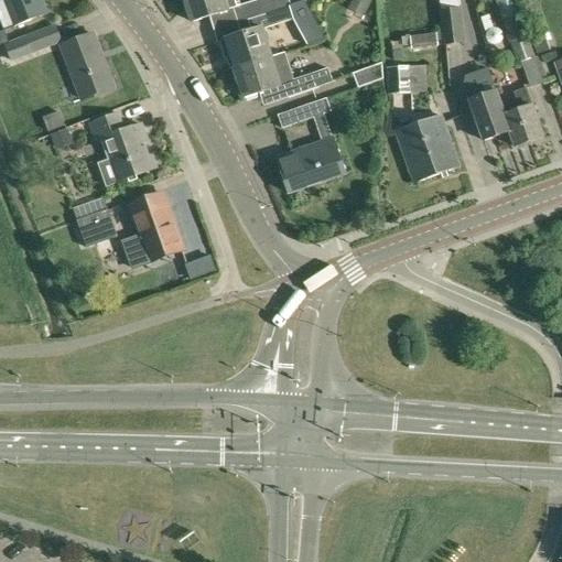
[(12,24),(44,12),(40,0),(0,0),(2,0),(12,24)]
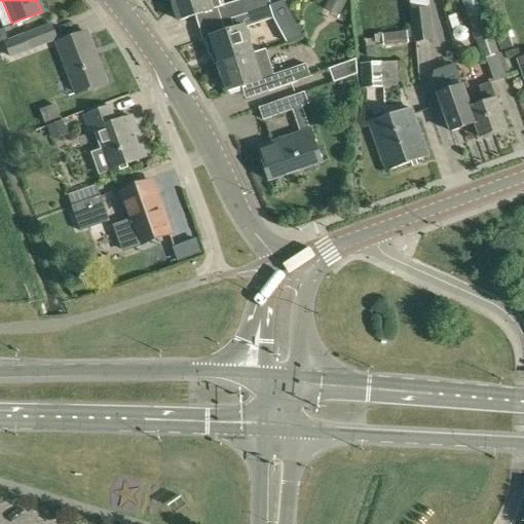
[(212,8),(223,5),(221,0),(173,0),(179,19),(212,8)]
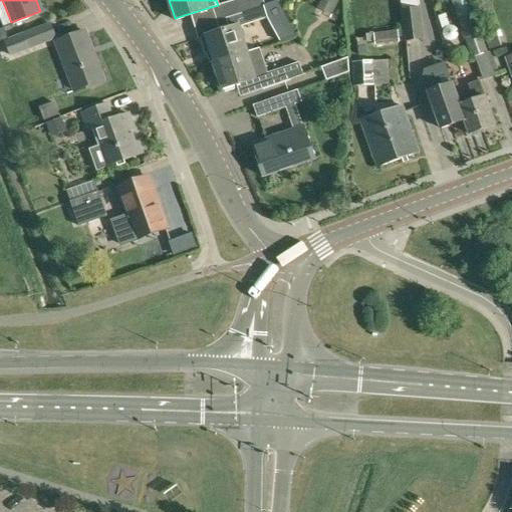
[(234,12),(263,3),(262,0),(232,0),(218,5),(207,8),(210,19),(234,13),(234,12)]
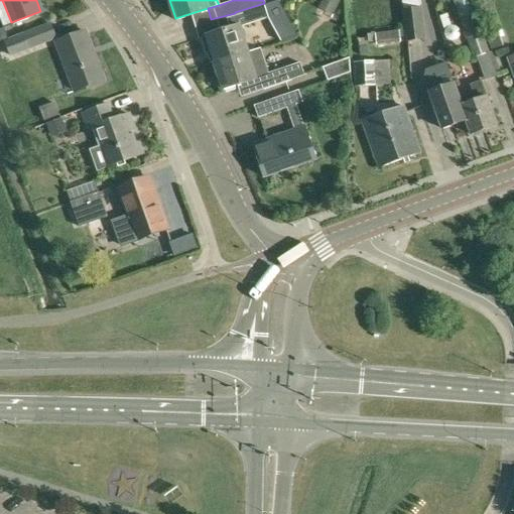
[(401,0),(406,38),(422,36),(419,7),(417,0),(401,0)]
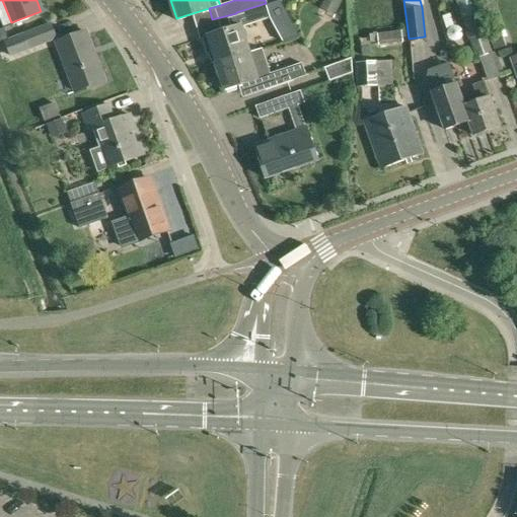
[(242,24),(255,20),(270,16),(266,3),(236,12),(236,13),(239,23),(207,33),(215,61),(248,51),(250,50),(242,24)]
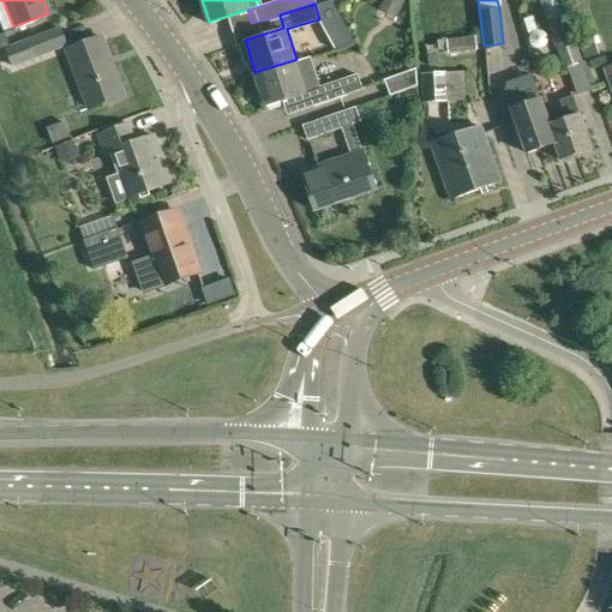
[(564,16),(547,21),(557,48),(574,42),(564,16)]
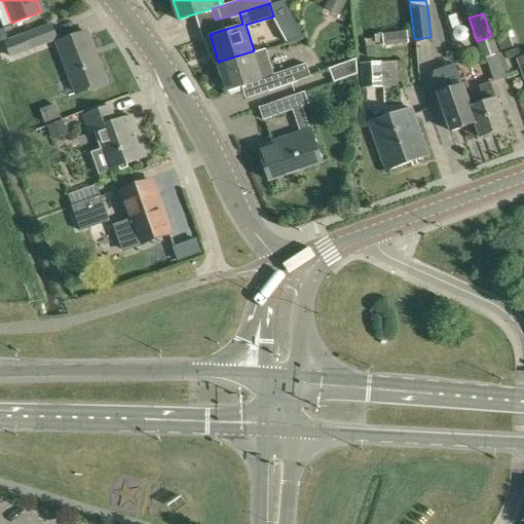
[(8,55),(29,48),(57,39),(50,21),(2,39),(3,42),(0,44),(3,52),(6,51),(8,55)]
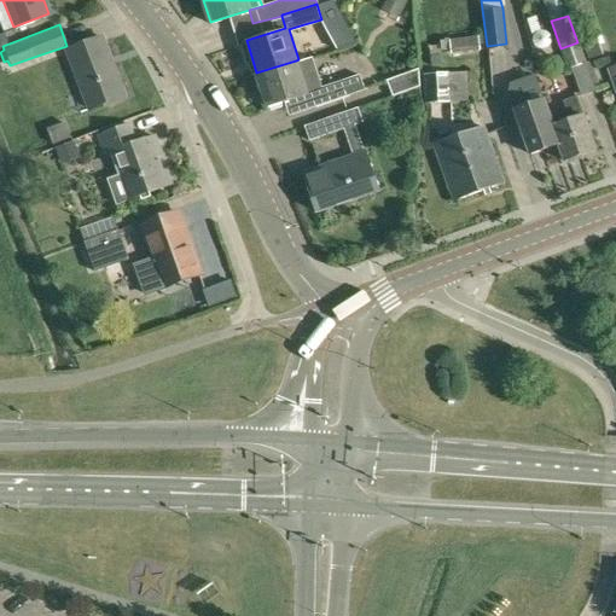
[(484,44),(483,25),(449,28),(449,45),(484,44)]
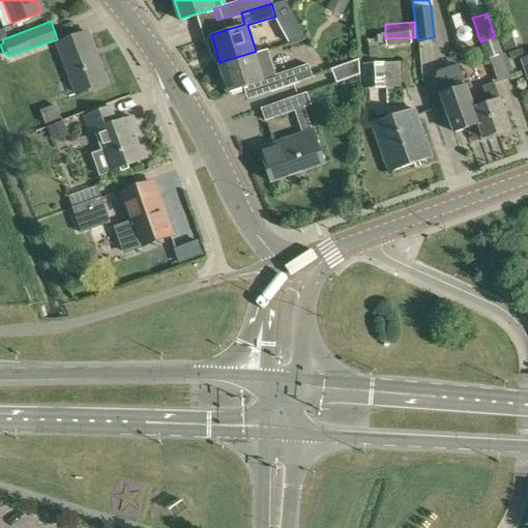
[(76,92),(105,82),(86,32),(57,42),(76,92)]
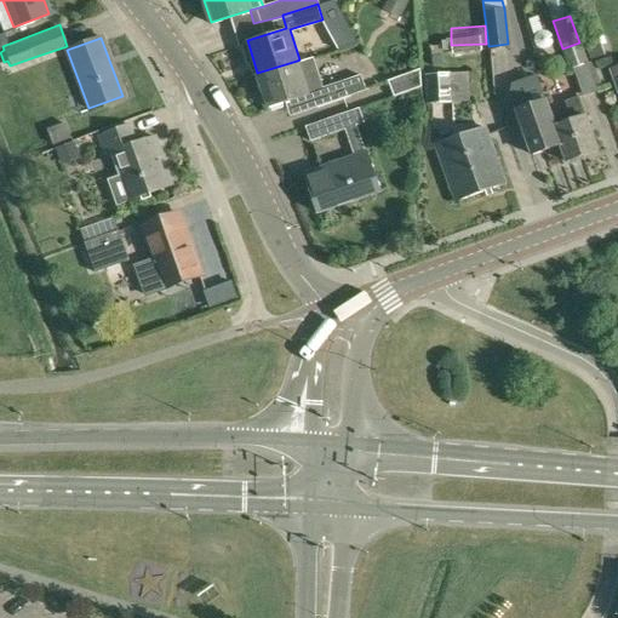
[(321,86),(312,56),(299,59),(297,61),(257,73),(268,106),(284,101),(309,92),(315,106),(364,89),(358,73),(321,86)]
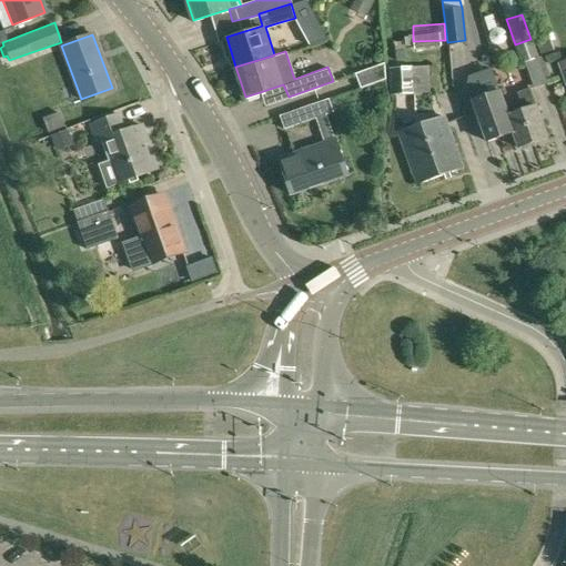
[(532,87),(546,82),(536,57),(523,61),(532,87)]
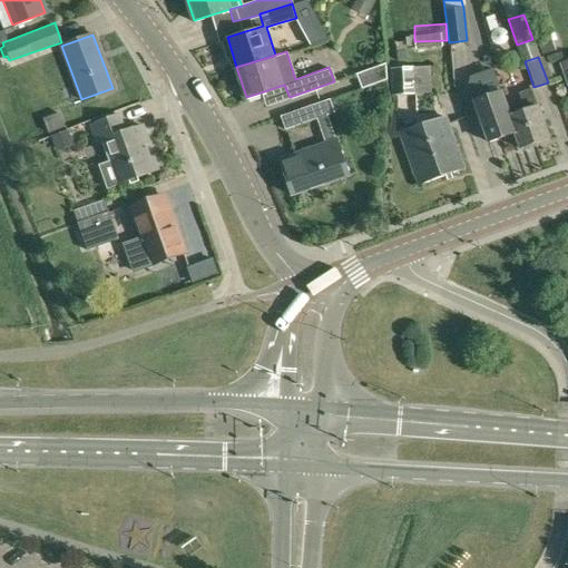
[(360,87),(385,78),(384,61),(354,72),(360,87)]
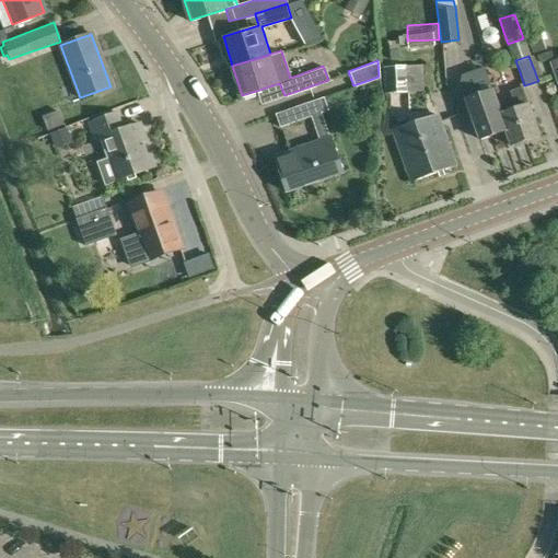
[(422,69),(406,70),(406,65),(383,66),(385,93),(408,92),(425,92),(422,69)]
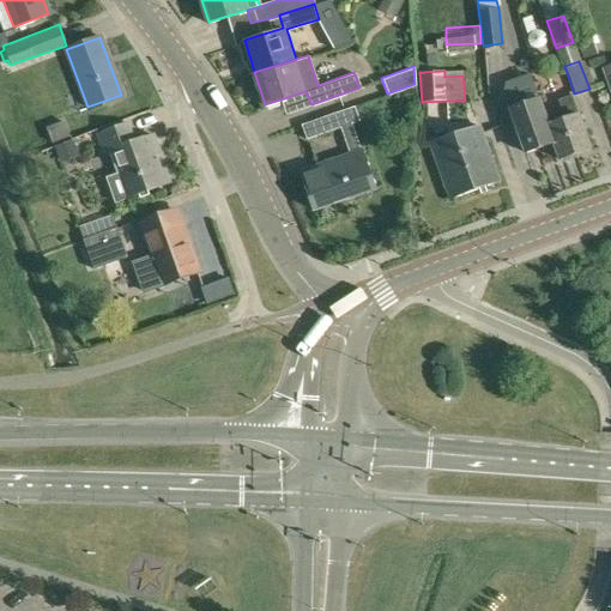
[(546,123),(530,74),(514,79),(515,84),(502,89),(524,151),(552,141),(546,123)]
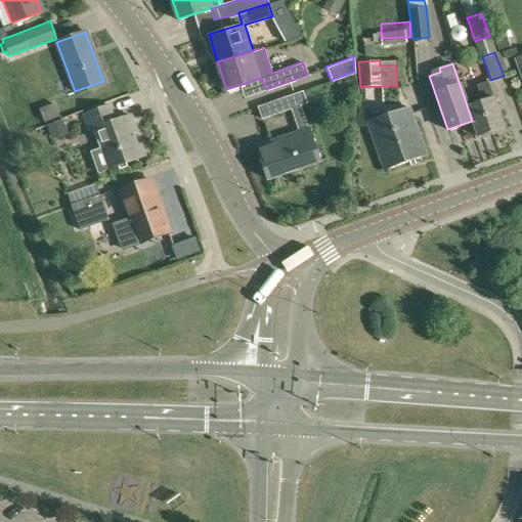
[(481,100),(467,105),(472,121),(477,135),(503,126),(492,96),(486,80),(476,84),(481,100)]
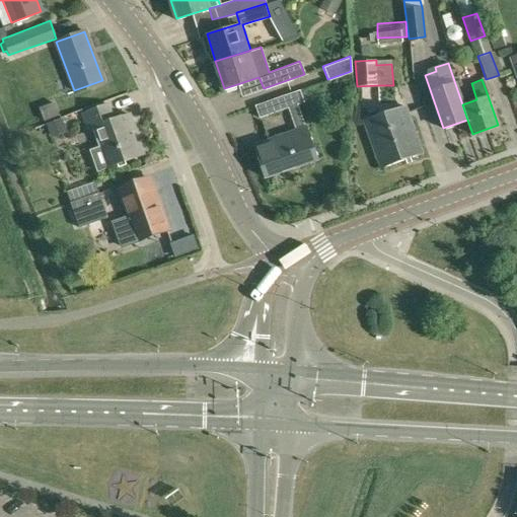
[(292,91),(254,104),(259,117),(287,106),(297,103),(292,91)]
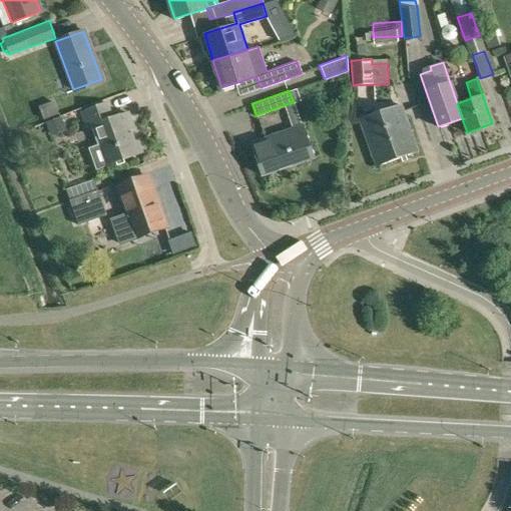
[(382,94),(366,99),(369,109),(385,104),(382,94)]
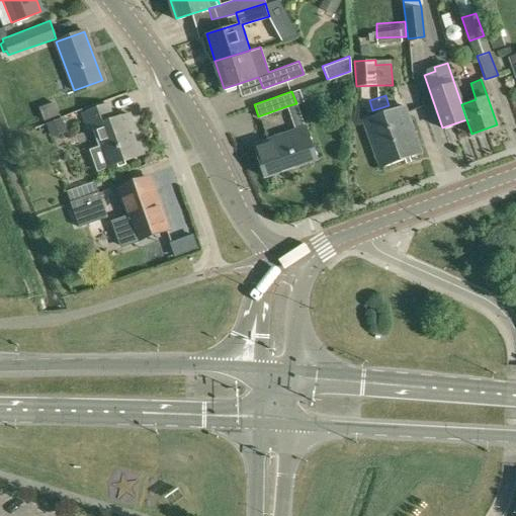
[(89,129),(93,126),(100,146),(99,147),(90,150),(97,168),(97,170),(143,154),(139,143),(135,144),(131,131),(135,130),(129,113),(113,118),(108,103),(83,112),(89,129)]
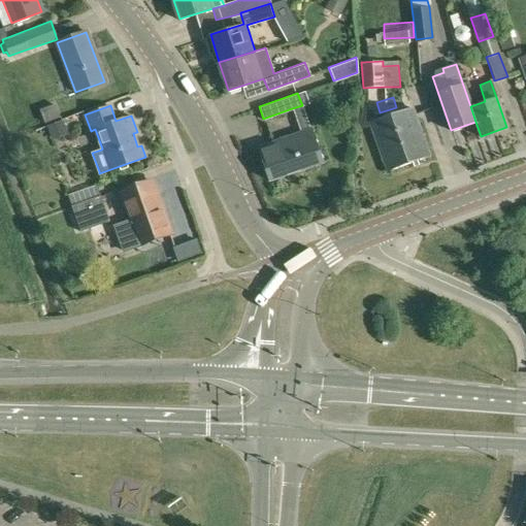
[(387,169),(428,154),(411,107),(369,122),(387,169)]
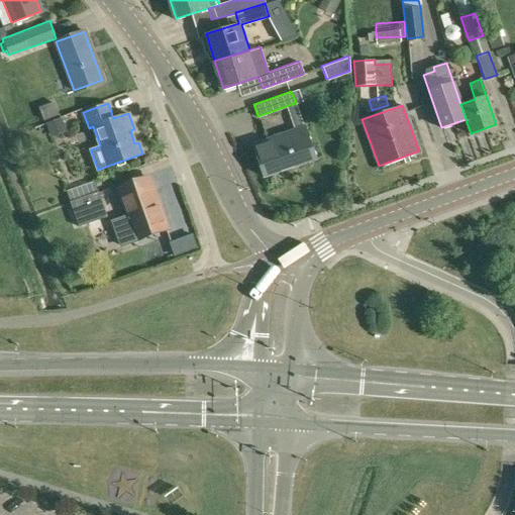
[(315,158),(303,125),(254,142),(261,161),(260,162),(265,176),(315,158)]
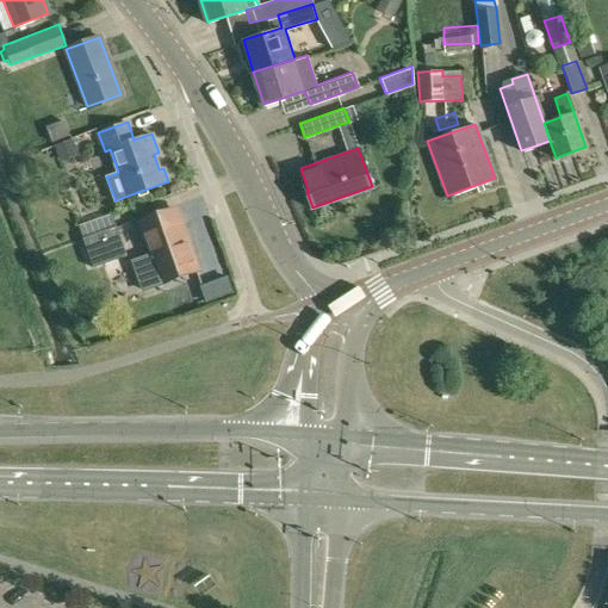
[(584,194),(587,204),(607,198),(607,192),(607,187),(584,194)]
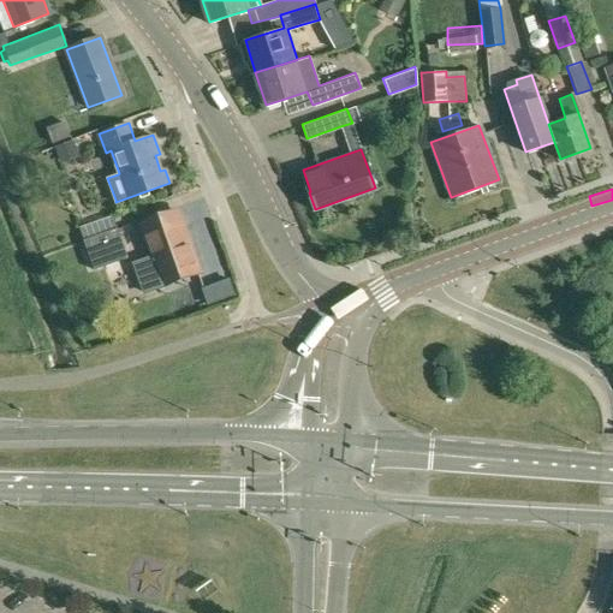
[(165,284),(197,272),(176,210),(143,222),(165,284)]
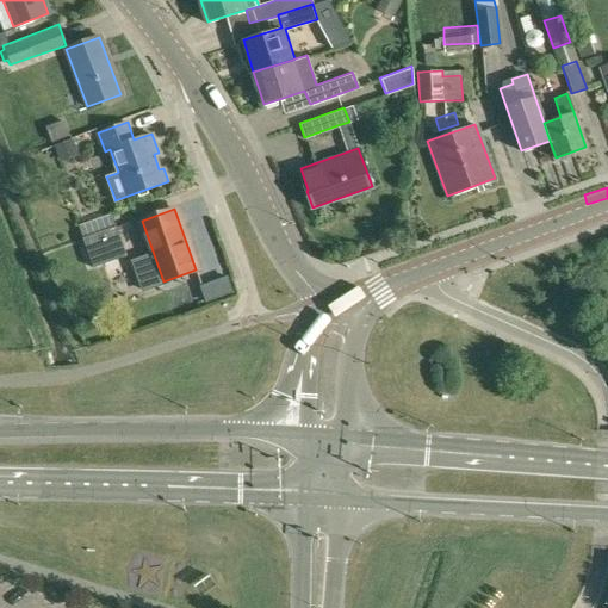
[(128,254),(117,224),(84,237),(93,266),(128,254)]
